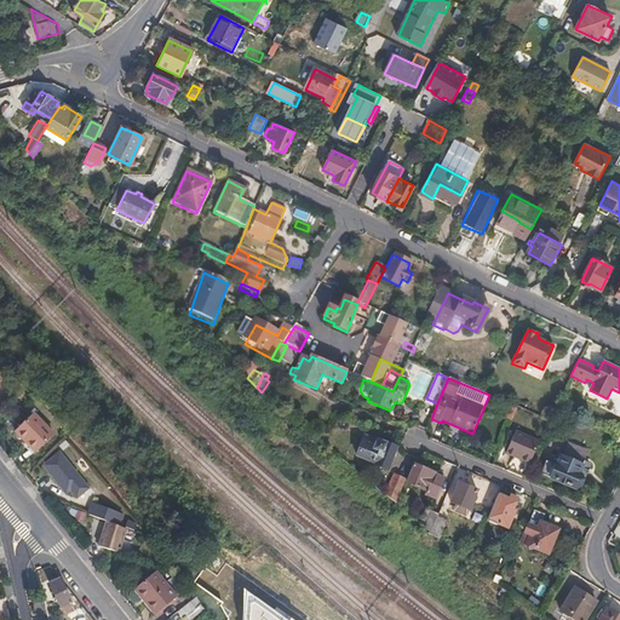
[(50,443),(53,441),(36,420),(17,436),(34,457),(50,443)]
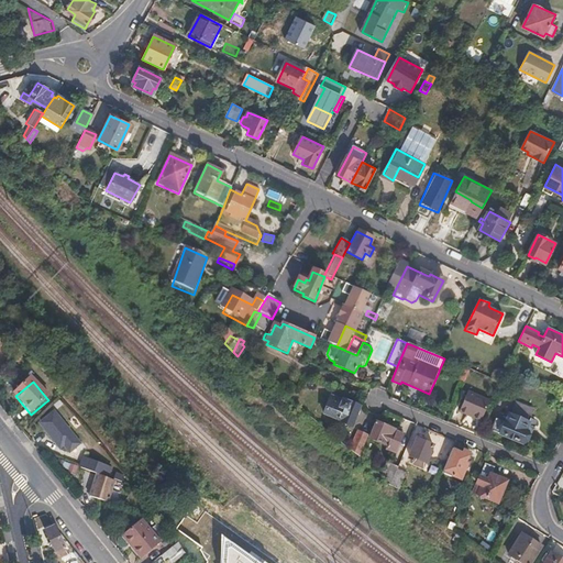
[(479,421),(488,403),(467,393),(459,411),(479,421)]
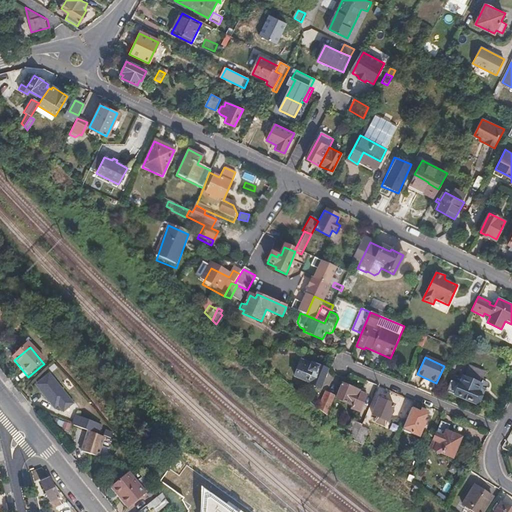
[(54,364),(50,359),(44,364),(41,366),(46,371),(54,364)]
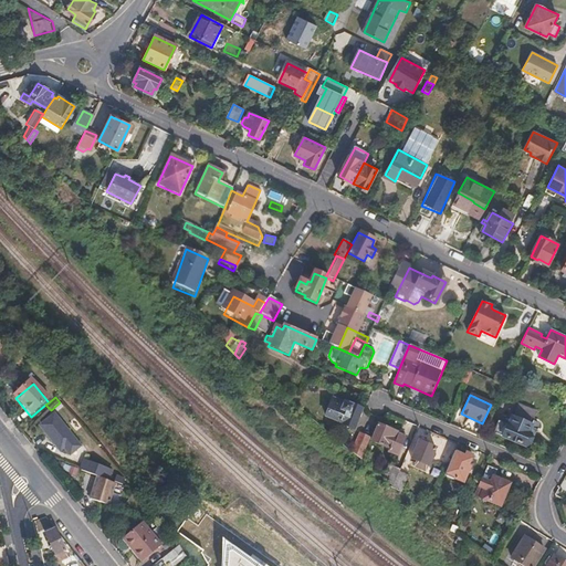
[(350,430),(359,410),(348,406),(347,407),(331,399),(323,418),(339,425),(339,426),(350,430)]
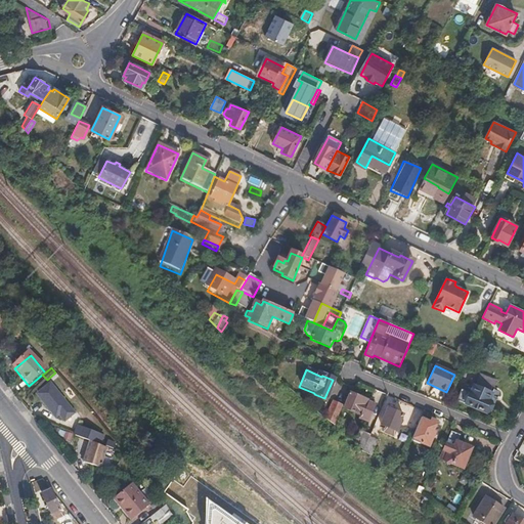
[(484,412),(488,402),(491,403),(494,395),(492,393),(497,381),(478,373),(476,377),(473,377),(472,380),(474,382),(472,385),(465,382),(456,400),(484,412)]
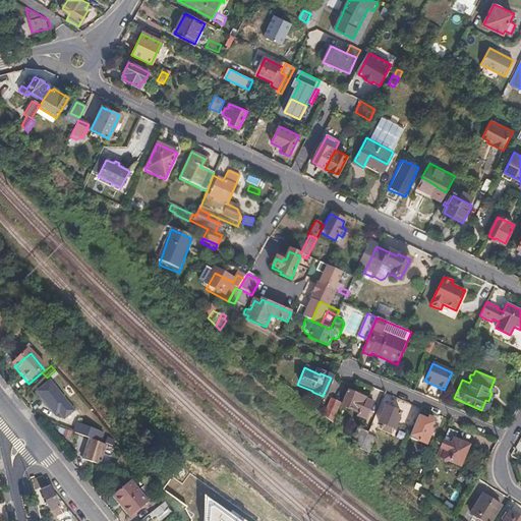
[(79,406),(54,378),(38,391),(57,413),(60,410),(66,417),(79,406)]
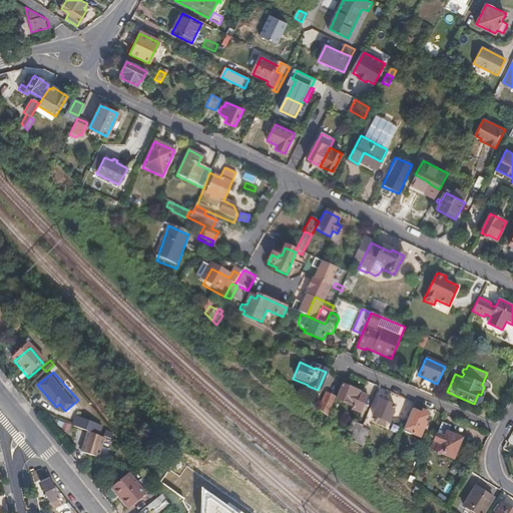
[(360,413),(368,395),(343,385),(336,400),(353,407),(352,409),(360,413)]
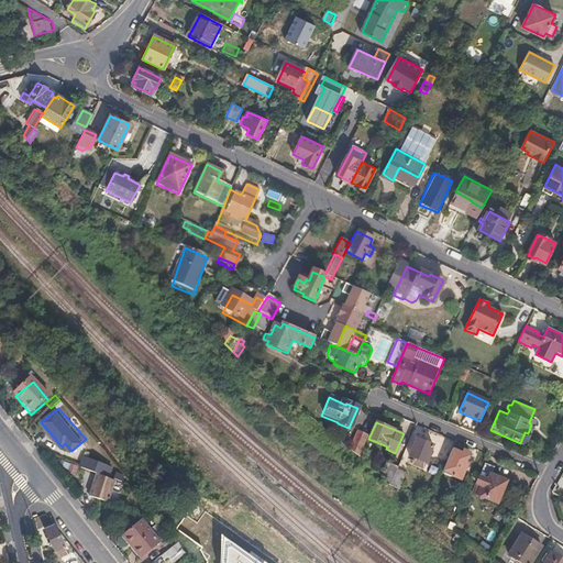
[(359,459),(367,437),(357,432),(350,451),(359,459)]
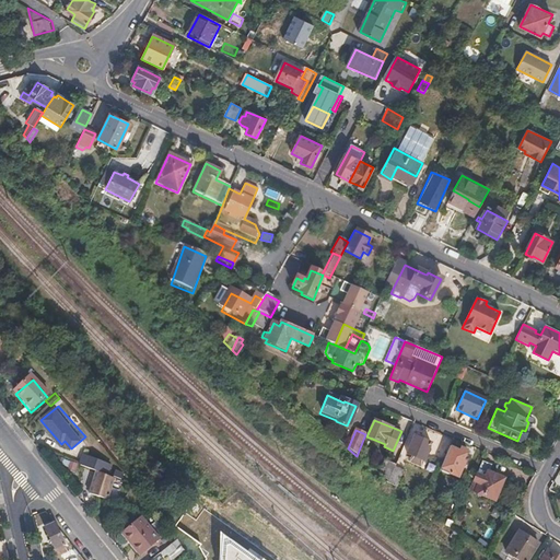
[(407,454),(411,456),(409,463),(420,467),(430,444),(415,436),(407,454)]
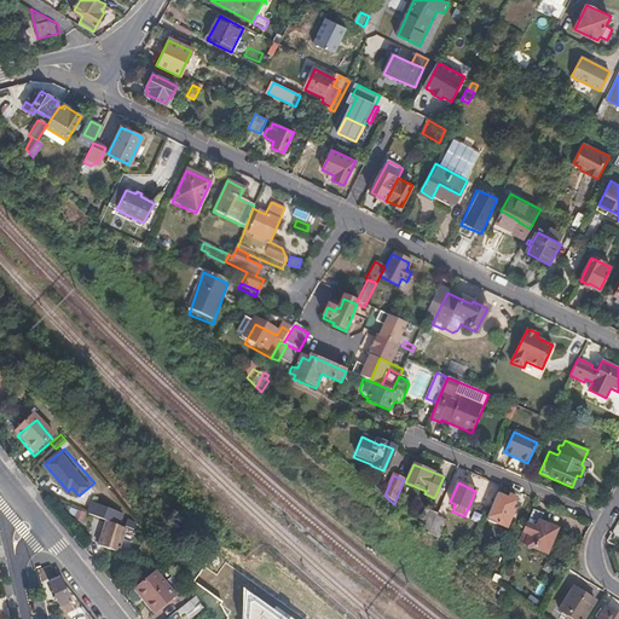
[(505,528),(514,512),(510,509),(515,498),(509,495),(507,499),(496,493),(486,518),(496,522),(495,525),(505,528)]
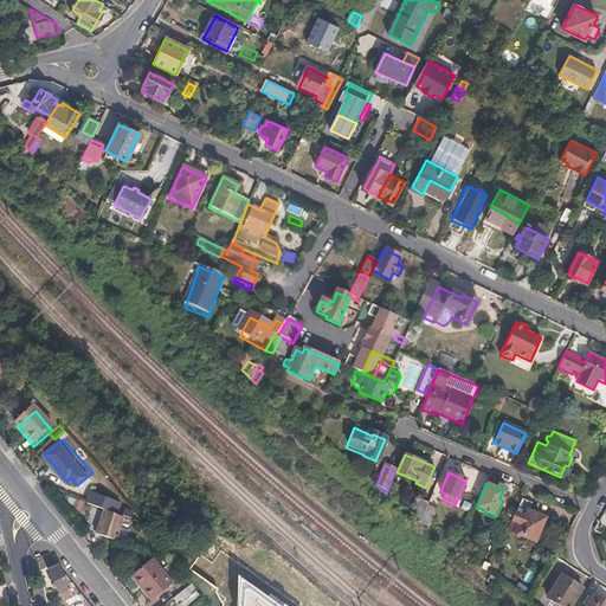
[(419,519),(426,502),(427,500),(417,495),(410,511),(419,519)]
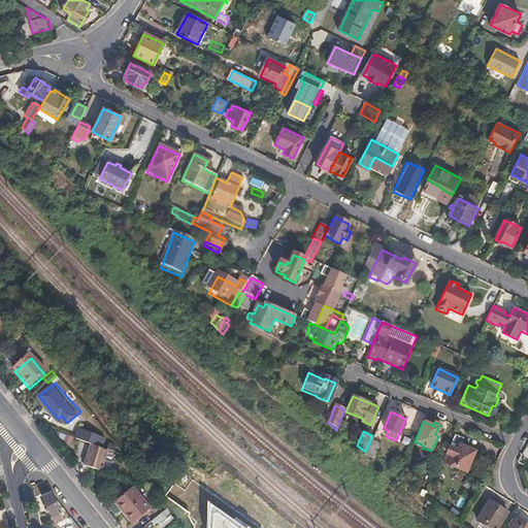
[(100,452),(105,442),(81,432),(77,441),(92,449),(100,452)]
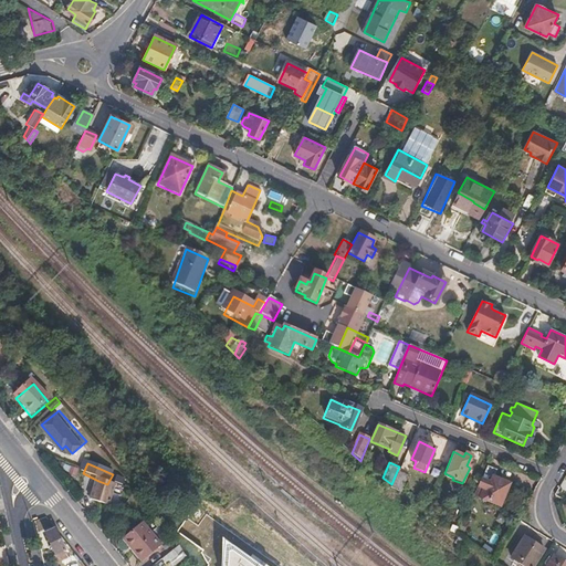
[(75,477),(79,468),(69,465),(66,473),(75,477)]
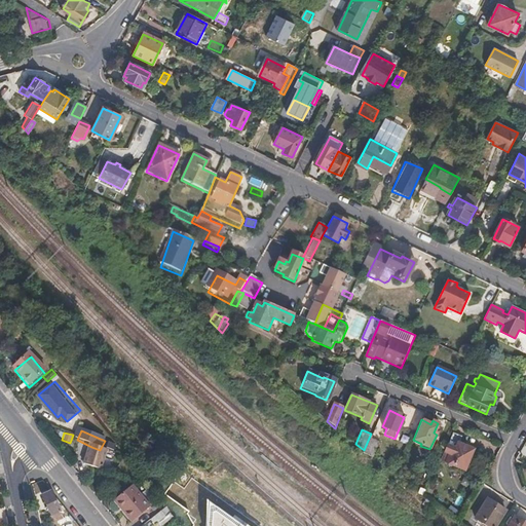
[(464,471),(474,449),(459,443),(462,437),(453,433),(441,460),(464,471)]
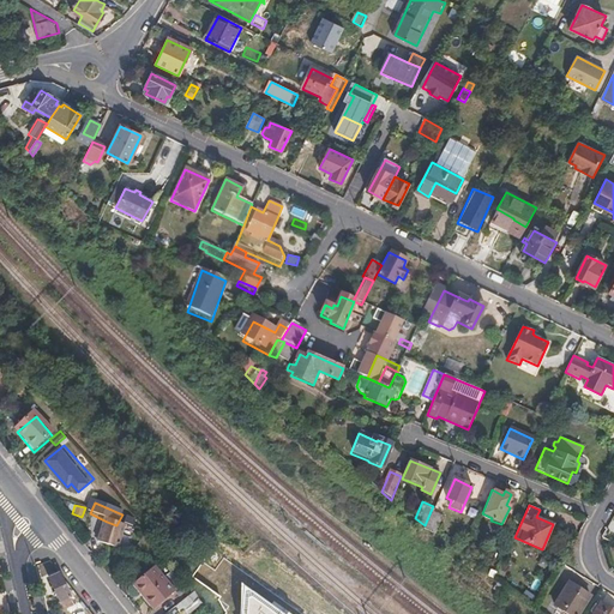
[(432,530),(440,512),(432,509),(425,525),(432,530)]
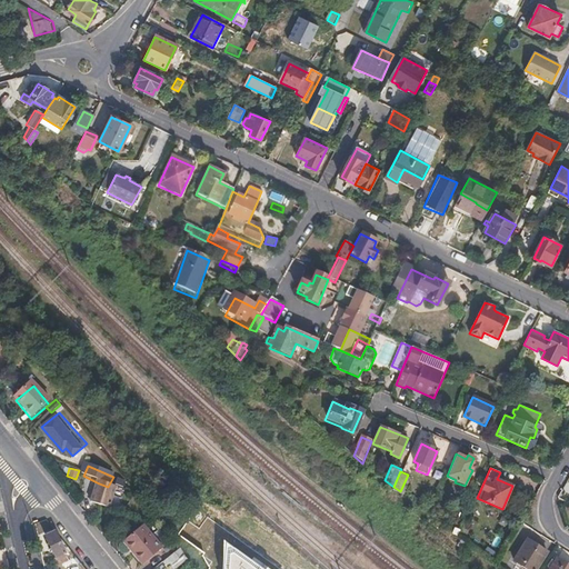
[(109,509),(117,491),(108,487),(99,483),(90,502),(109,509)]
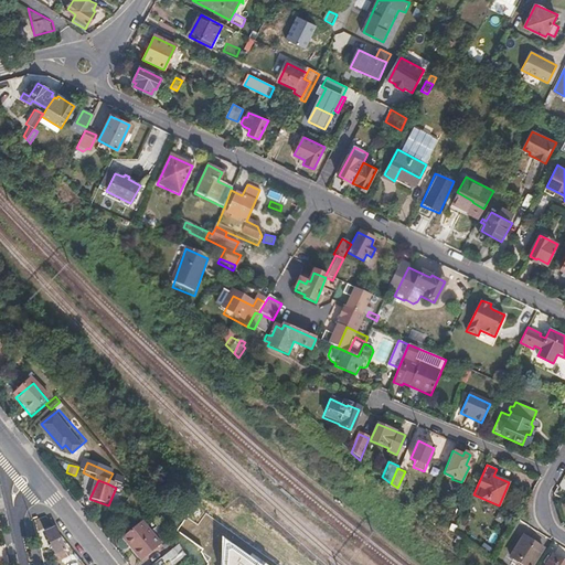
[(158,544),(139,523),(121,539),(130,548),(140,560),(158,544)]
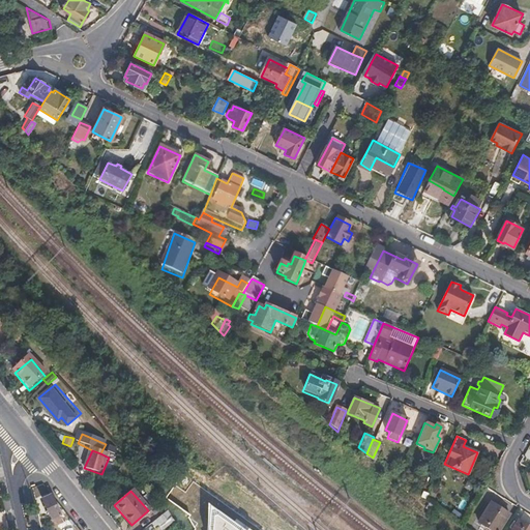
[(64,521),(51,495),(42,498),(56,524),(64,521)]
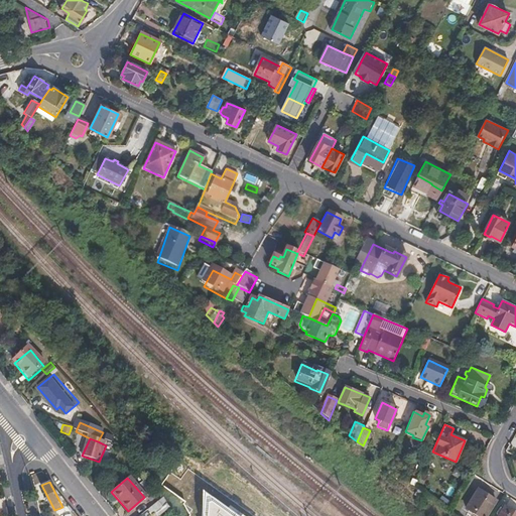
[(476,515),(485,515),(495,501),(478,490),(466,509),(476,515)]
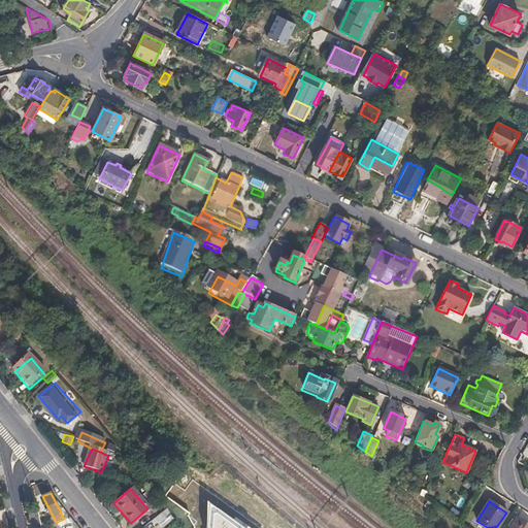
[(241,527),(208,503),(206,527),(241,527)]
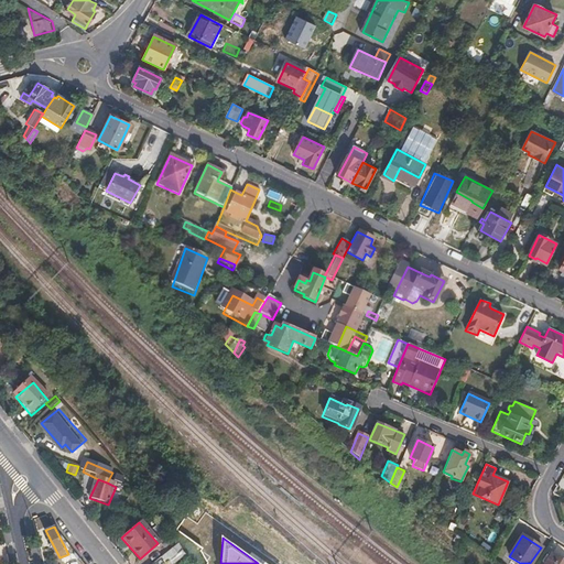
[(177,543),(163,554),(170,563),(172,563),(186,553),(177,543)]
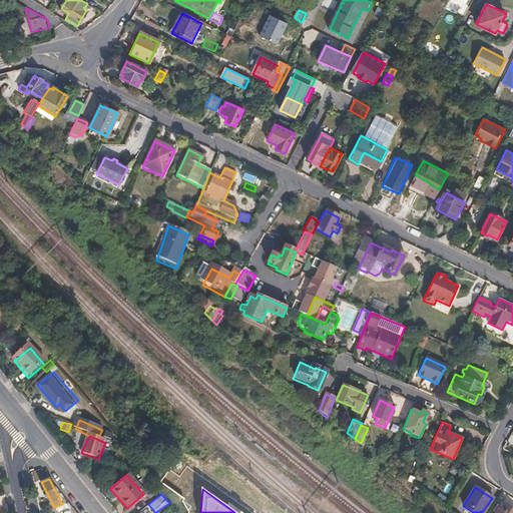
[(512,512),(512,511),(501,504),(497,509),(495,507),(492,511),(494,512),(512,512)]
